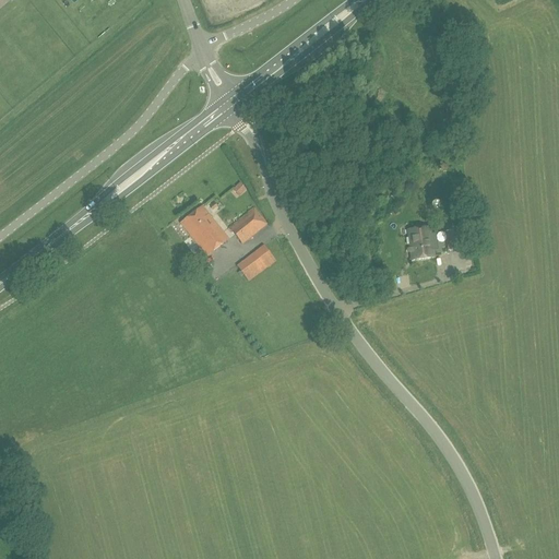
[(239,197),(247,190),(240,183),(233,190),(239,197)]
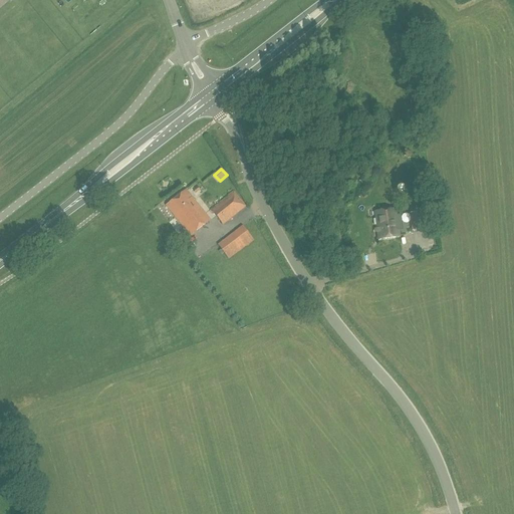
[(210,220),(186,190),(167,205),(191,236),(210,220)]
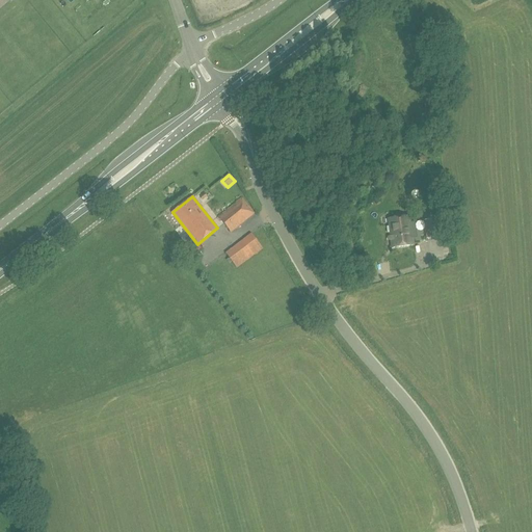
[(242,197),(218,216),(231,232),(254,213),(242,197)]
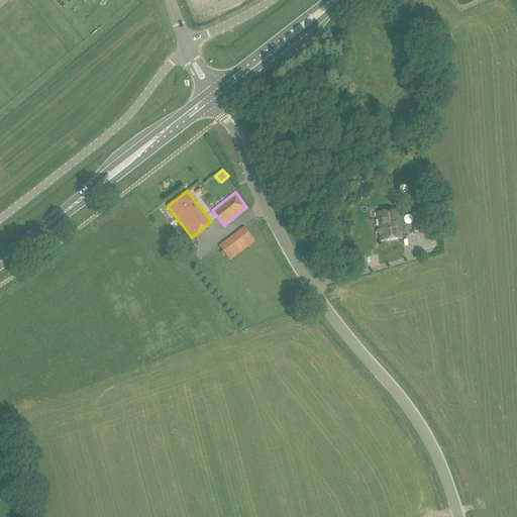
[(377,226),(379,226),(381,241),(401,238),(398,210),(377,213),(378,220),(376,220),(377,226)]
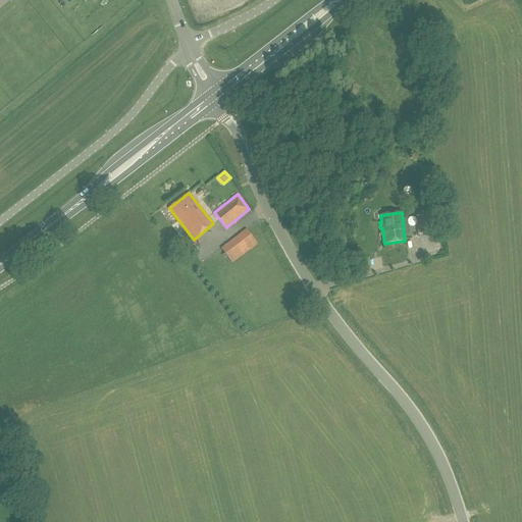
[(419,235),(439,231),(441,230),(439,213),(417,216),(419,235)]
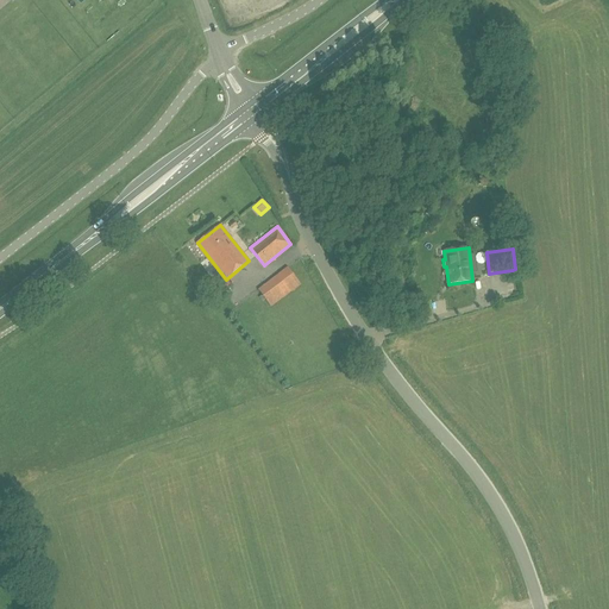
[(288,268),(278,275),(290,290),(300,283),(288,268)]
